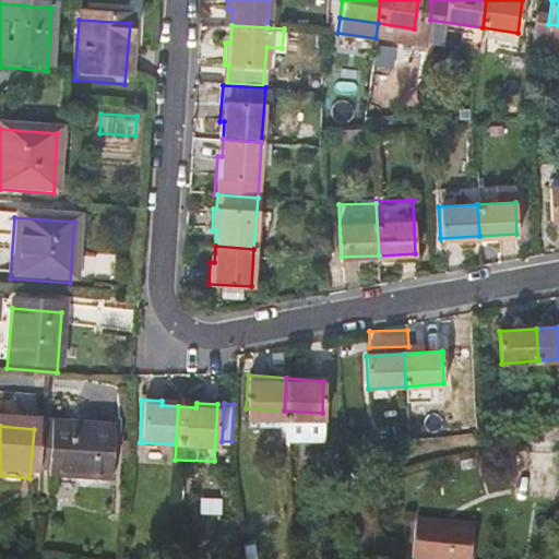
[(39,479),(44,429),(34,429),(30,478),(39,479)]
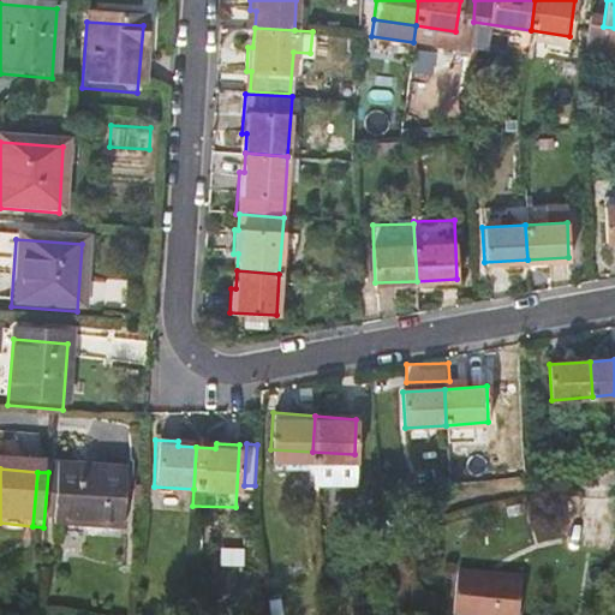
[(124,478),(48,472),(43,527),(119,533),(124,478)]
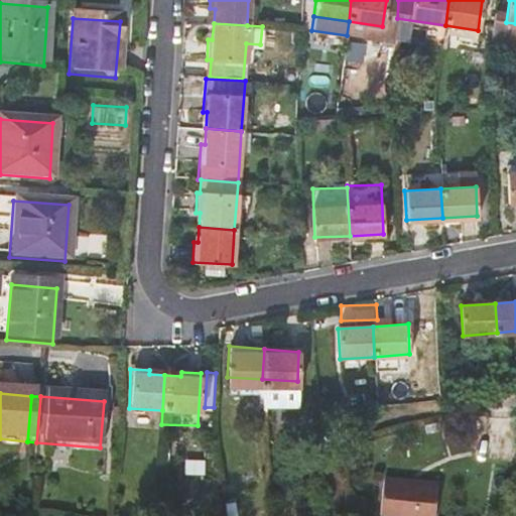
[(433,515),(437,488),(420,486),(419,490),(383,486),(380,515),(433,515)]
